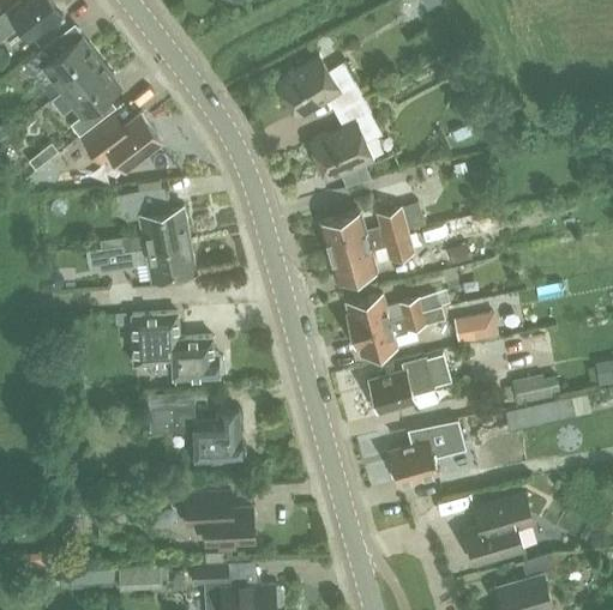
[(20,0),(0,16),(0,43),(19,29),(29,42),(64,14),(61,11),(64,10),(56,0),(20,0)]
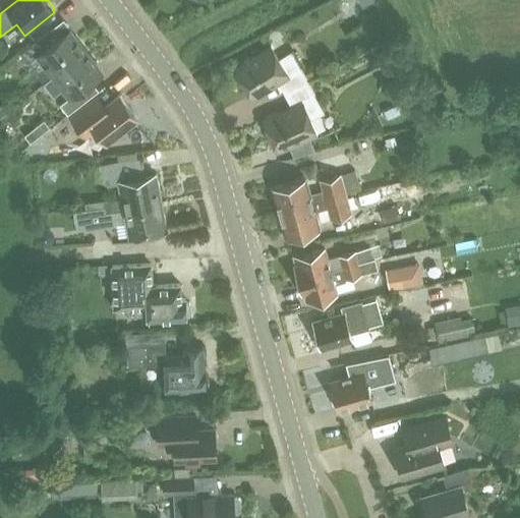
[(55,76),(84,53),(68,32),(58,41),(50,32),(18,55),(26,65),(37,58),(44,66),(46,64),(54,75),(55,76)]
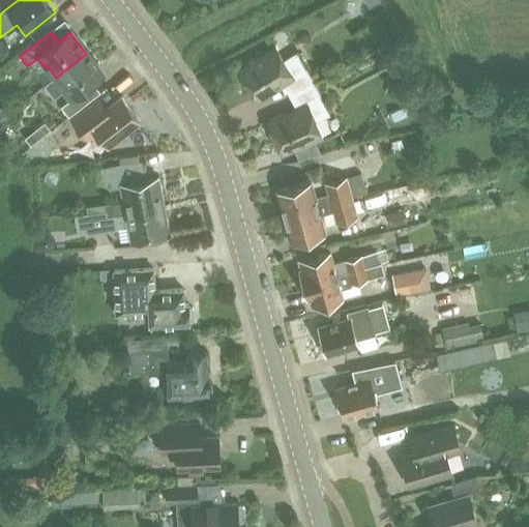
[(289,98),(313,86),(296,54),(284,62),(275,49),(237,72),(256,103),(283,86),(289,98)]
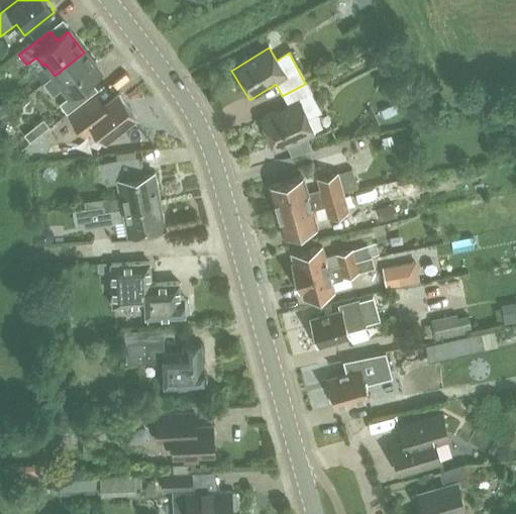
[(101,74),(84,53),(55,76),(54,75),(41,85),(52,98),(62,90),(69,98),(59,106),(67,116),(98,92),(90,83),(101,74)]
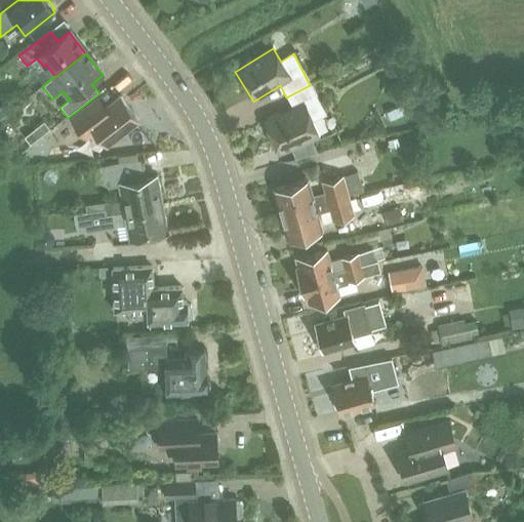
[(310,85),(286,97),(292,110),(265,122),(278,154),(290,149),(295,161),(317,154),(311,139),(319,136),(313,122),(326,116),(310,85)]
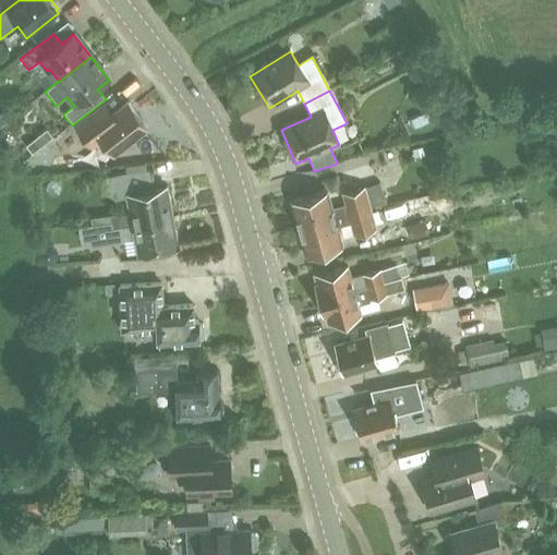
[(146,129),(128,105),(112,117),(105,107),(75,129),(91,148),(101,141),(112,155),(146,129)]
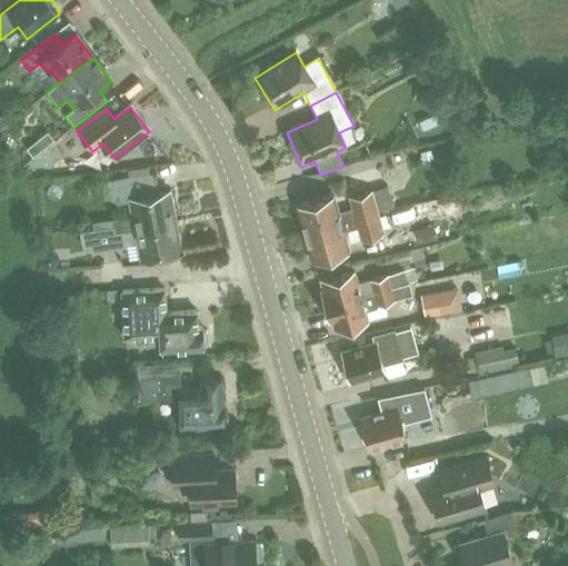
[(0,130),(10,123),(3,115),(0,117),(0,130)]
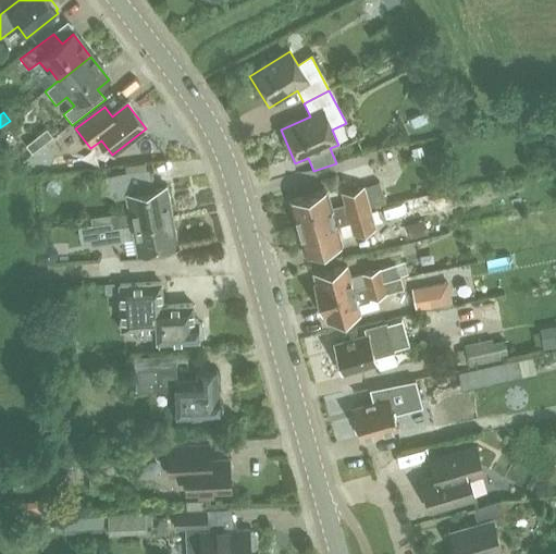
[(420,148),(411,150),(414,158),(422,156),(420,148)]
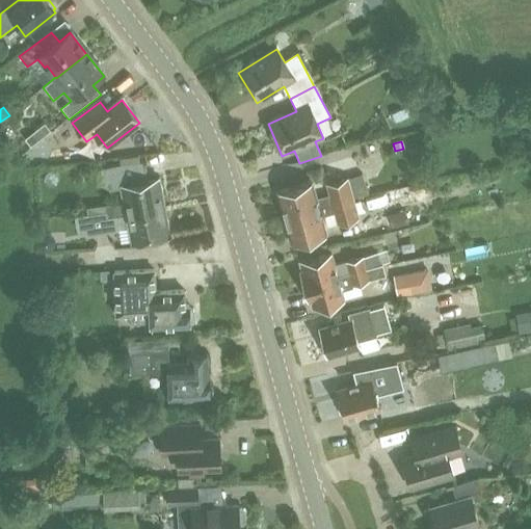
[(91,208),(85,209),(86,216),(105,215),(106,220),(127,216),(163,209),(157,180),(145,183),(142,163),(118,166),(101,169),(104,188),(110,192),(122,190),(125,205),(115,206),(115,205),(115,204),(101,207),(91,208)]
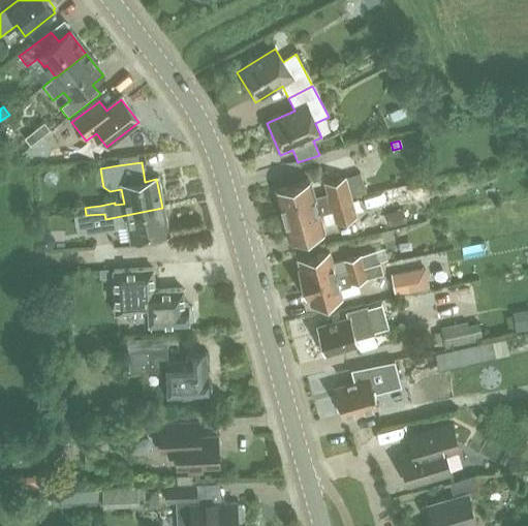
[(284,223),(353,204),(351,198),(367,194),(361,175),(346,179),(346,178),(323,185),(327,195),(314,198),(309,183),(276,192),(284,223)]
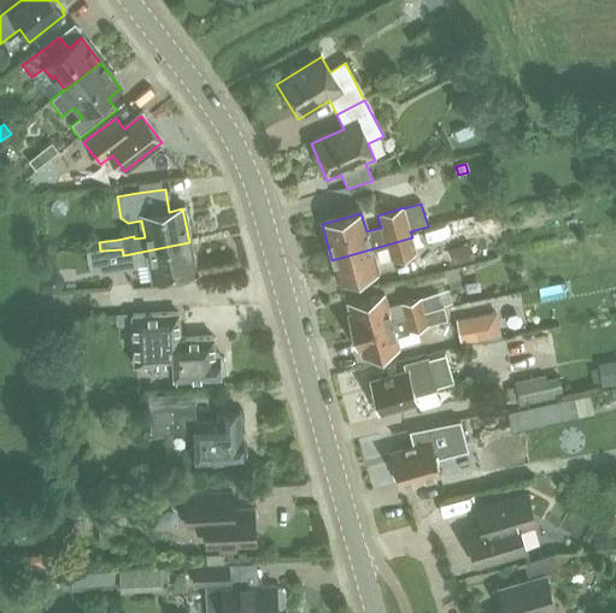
[(412,237),(332,260),(338,283),(377,272),(373,253),(387,249),(389,263),(417,254),(412,237)]
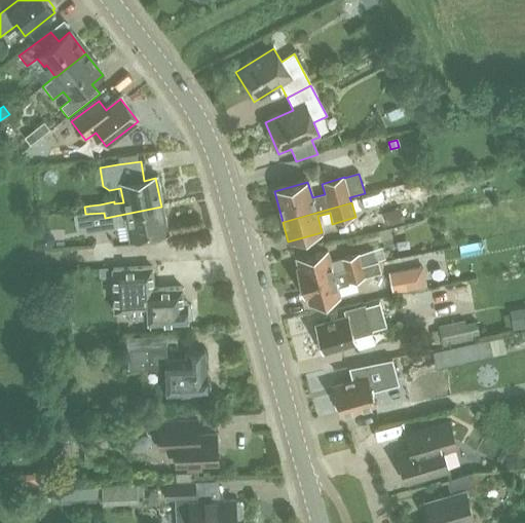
[(85,214),(72,216),(75,229),(79,231),(89,230),(89,234),(116,230),(115,227),(127,225),(130,240),(130,241),(166,234),(161,207),(125,214),(105,218),(104,213),(85,214)]
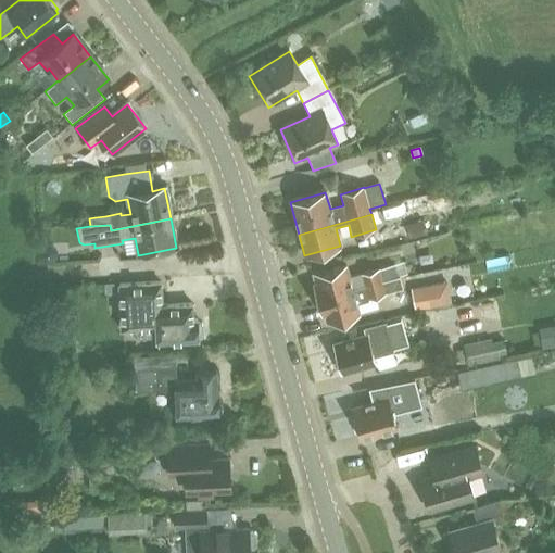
[(408,241),(426,236),(423,222),(404,227),(408,241)]
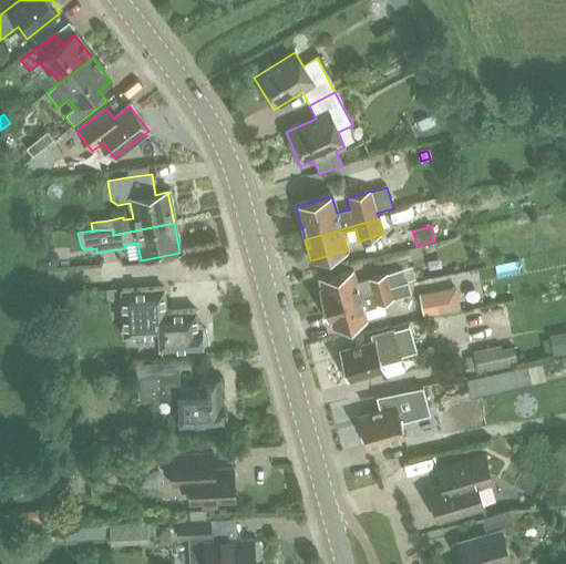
[(352,274),(320,283),(322,291),(320,291),(326,310),(394,291),(409,288),(407,284),(404,285),(401,273),(387,276),(387,275),(368,280),(354,284),(352,274)]
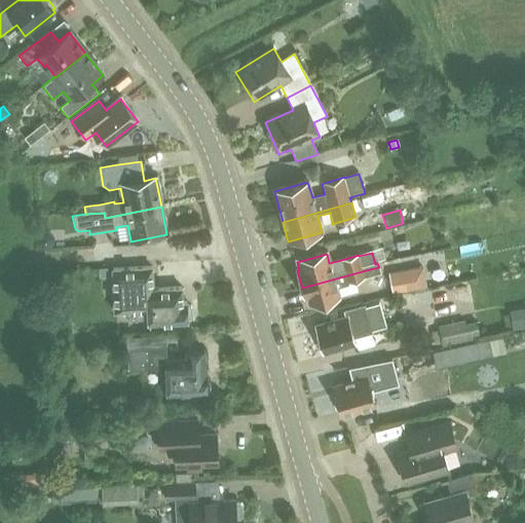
[(154,291),(153,267),(111,269),(113,314),(147,313),(148,325),(187,323),(192,319),(192,307),(186,304),(182,304),(181,289),(154,291)]
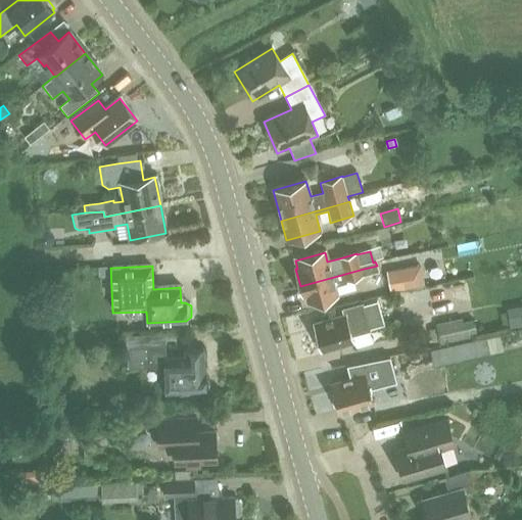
[(364,269),(300,286),(303,297),(304,296),(306,303),(337,295),(334,286),(352,281),(363,278),(378,273),(377,266),(364,269)]
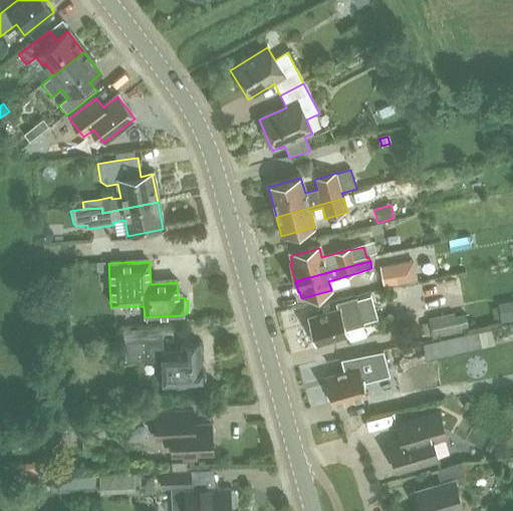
[(406,262),(378,267),(382,288),(410,283),(406,262)]
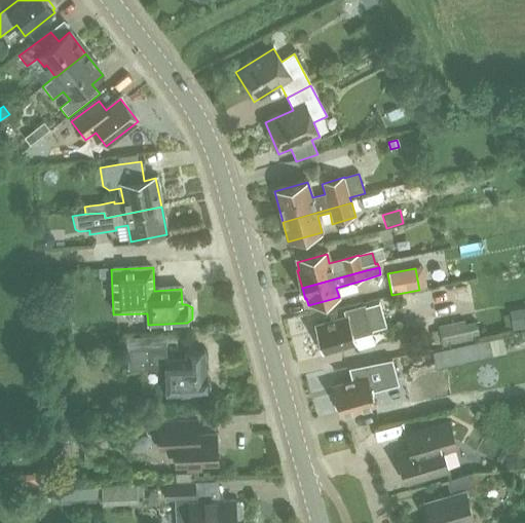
[(386,328),(379,303),(365,307),(364,305),(342,311),(344,319),(315,327),(316,331),(313,331),(319,351),(323,350),(324,355),(354,345),(357,351),(374,346),(371,335),(372,334),(372,332),(386,328)]
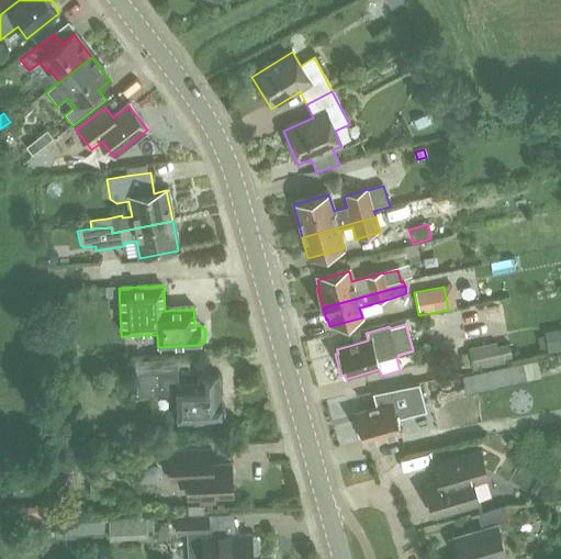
[(548,354),(560,350),(560,328),(543,333),(548,354)]
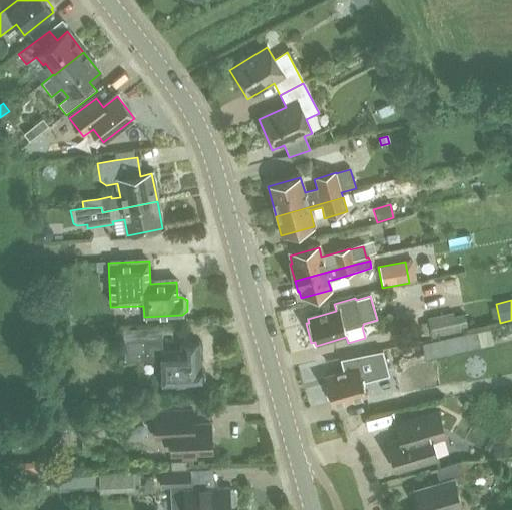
[(452,314),(437,318),(441,338),(457,334),(453,319),(452,314)]
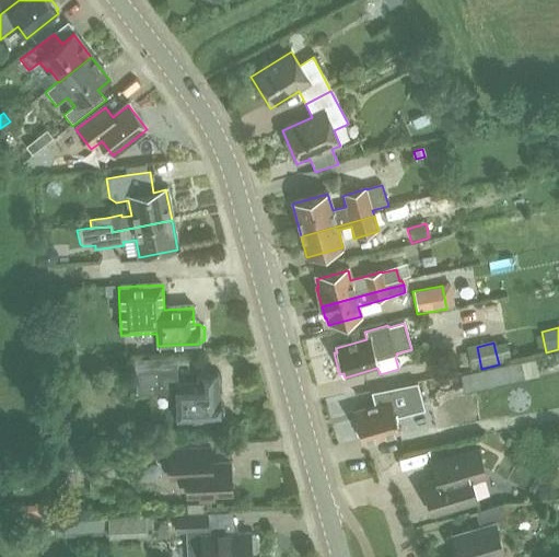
[(177,384),(176,359),(135,360),(136,396),(176,395),(177,422),(220,420),(220,419),(224,414),(223,407),(219,403),(219,401),(218,401),(217,376),(198,378),(198,383),(177,384)]
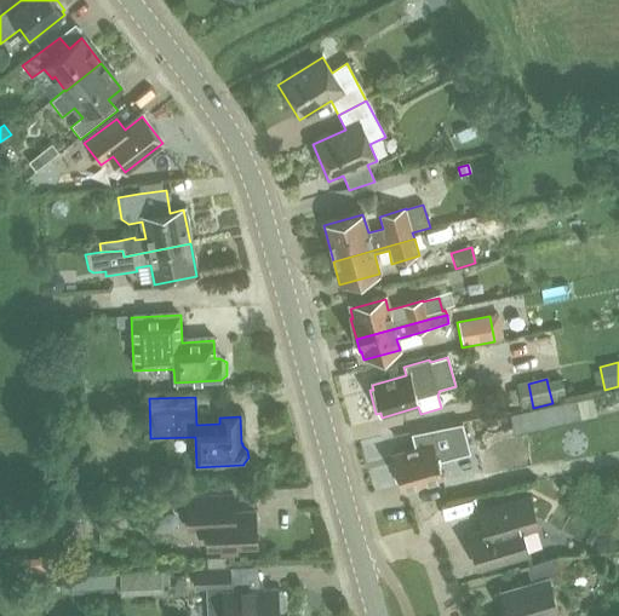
[(575,401),(546,407),(509,416),(514,435),(551,426),(579,419),(575,401)]
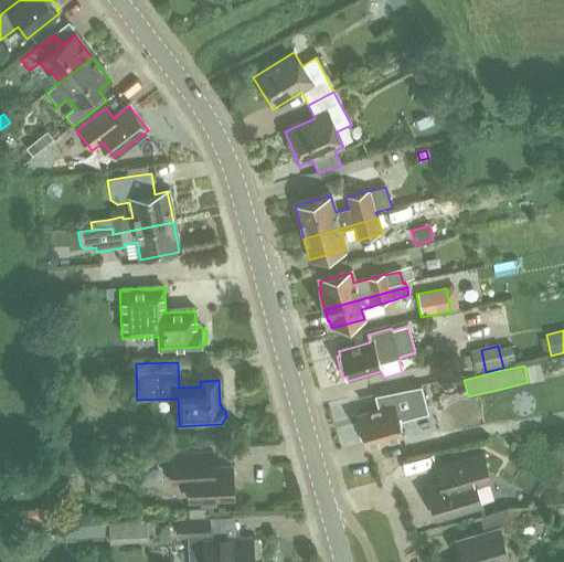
[(376,410),(358,415),(361,430),(360,431),(358,434),(360,442),(365,445),(365,446),(403,436),(398,421),(427,413),(419,388),(391,393),(374,396),(376,405),(375,406),(376,410)]
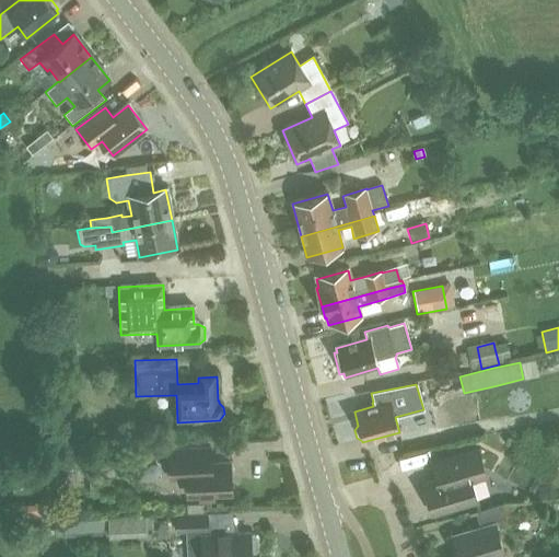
[(211,466),(210,451),(170,453),(171,480),(187,480),(187,498),(231,496),(230,465),(211,466)]
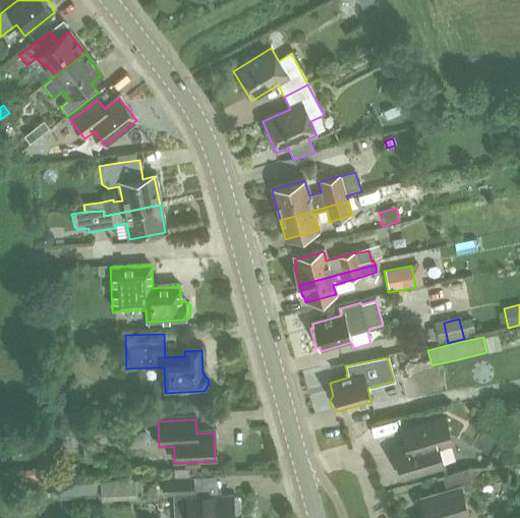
[(402,478),(444,466),(437,443),(450,439),(445,419),(401,432),(406,448),(394,451),(396,458),(394,462),(396,470),(400,473),(402,478)]
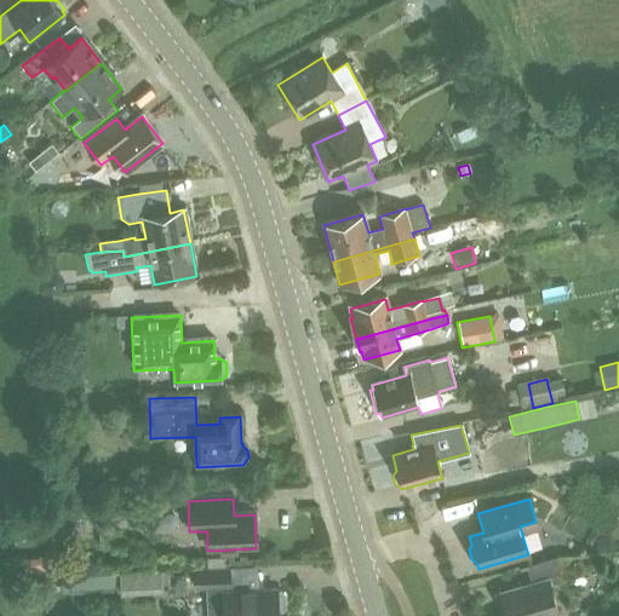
[(206,570),(225,569),(224,557),(206,558),(206,570)]
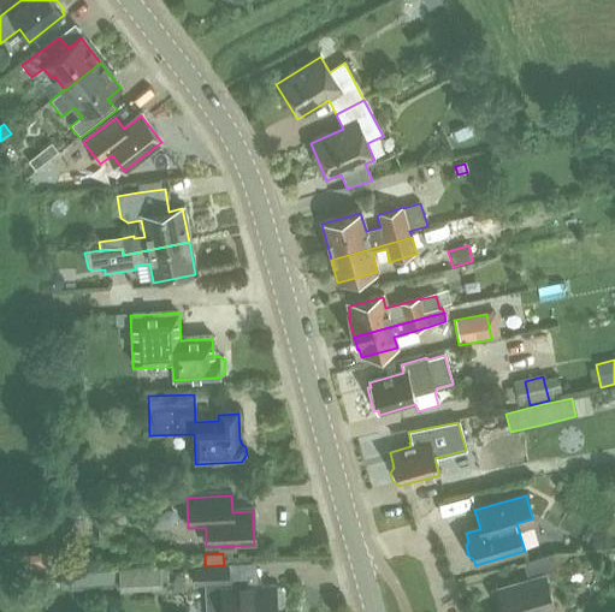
[(554,611),(551,601),(547,583),(557,581),(566,568),(562,554),(550,554),(522,563),(527,581),(497,589),(504,611),(554,611)]
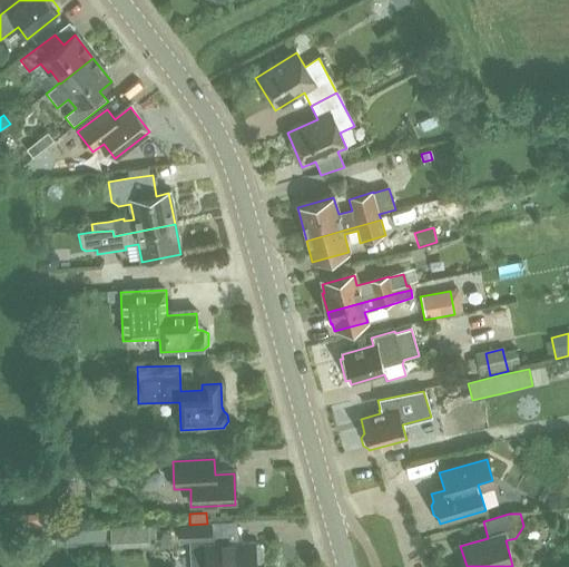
[(60,517),(22,517),(22,534),(60,535),(60,517)]
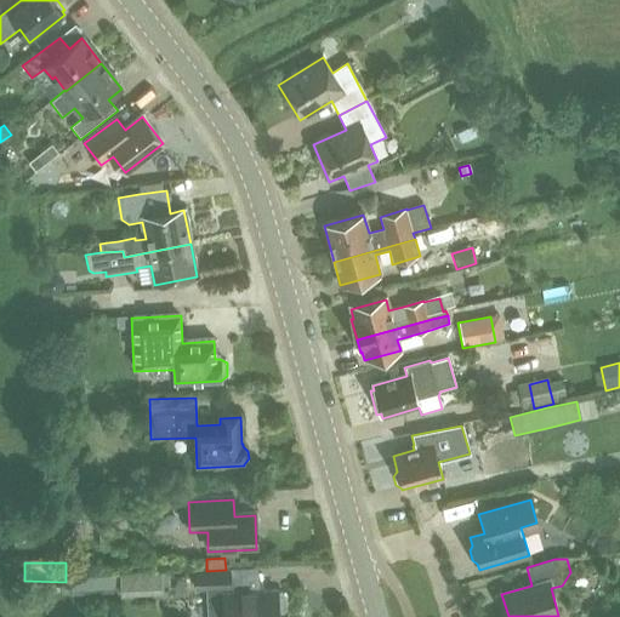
[(226,570),(206,571),(206,573),(194,573),(195,592),(205,592),(206,616),(277,616),(277,615),(283,615),(286,611),(285,596),(282,593),(276,593),(229,595),(229,590),(228,572),(226,572),(226,570)]
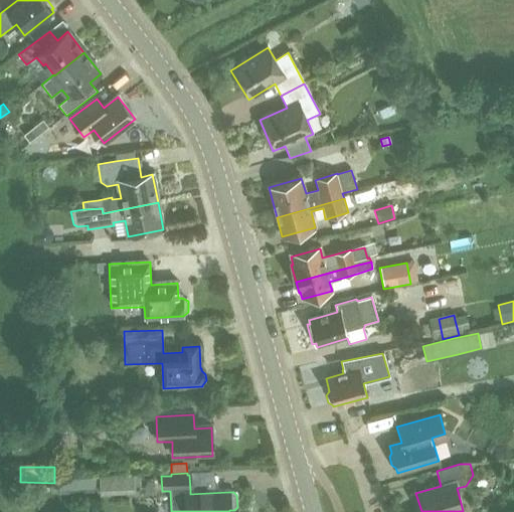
[(117,496),(116,478),(100,479),(101,497),(117,496)]
